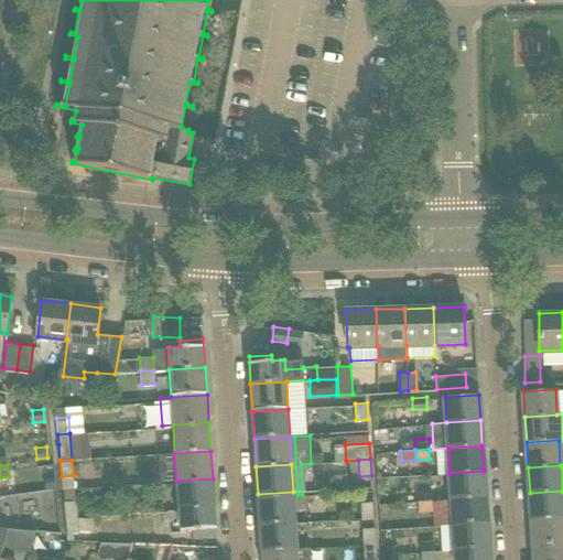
[(484,471),(450,473),(452,498),(486,496),(484,471)]
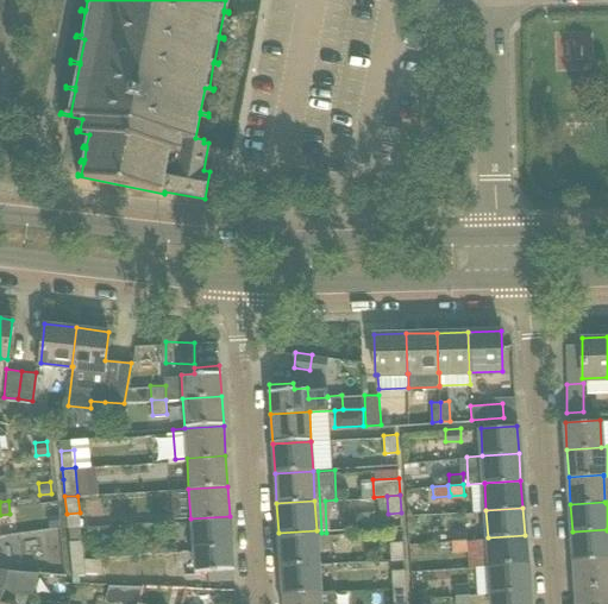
[(58,524),(57,513),(46,514),(48,524),(48,526),(58,524)]
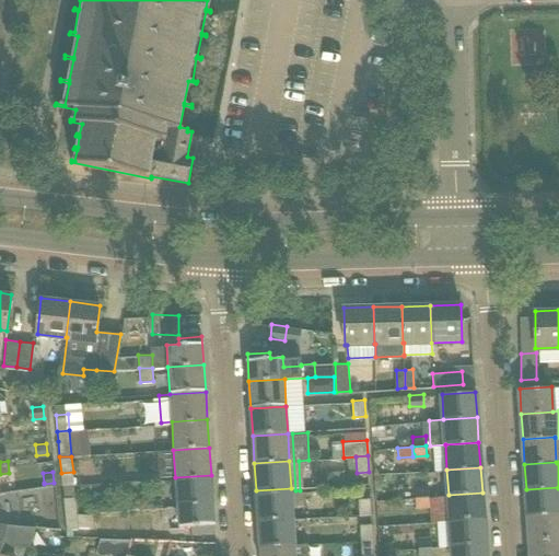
[(211,475),(175,477),(177,505),(212,502),(211,475)]
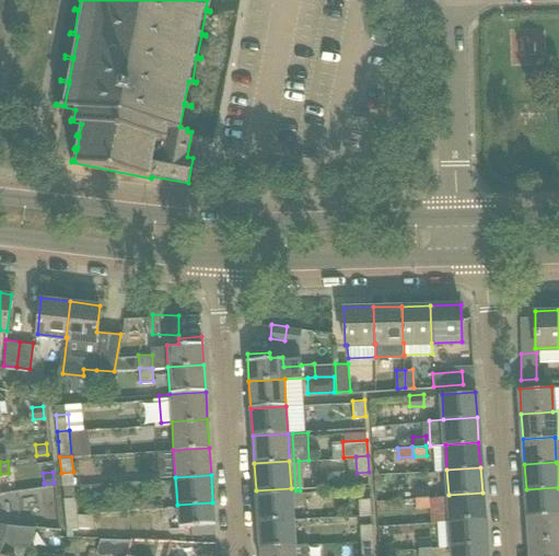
[(429,486),(415,487),(416,497),(429,496),(429,486)]
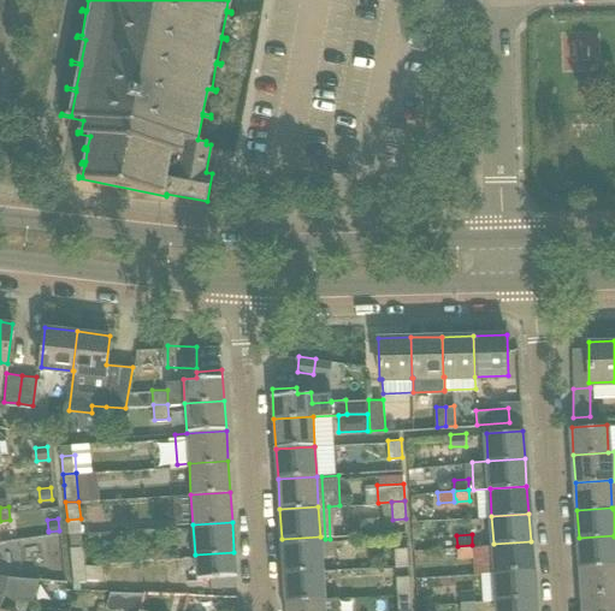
[(580,565),(614,563),(614,552),(614,537),(614,535),(579,538),(580,565)]
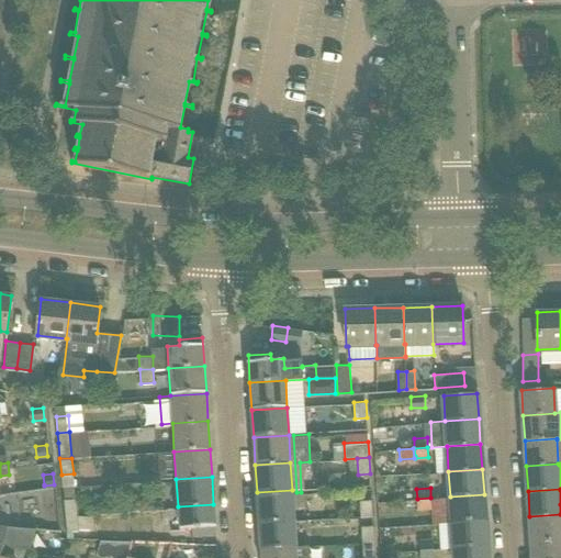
[(293,517),(293,508),(305,506),(304,493),(292,493),(292,490),(257,492),(259,521),(293,517)]
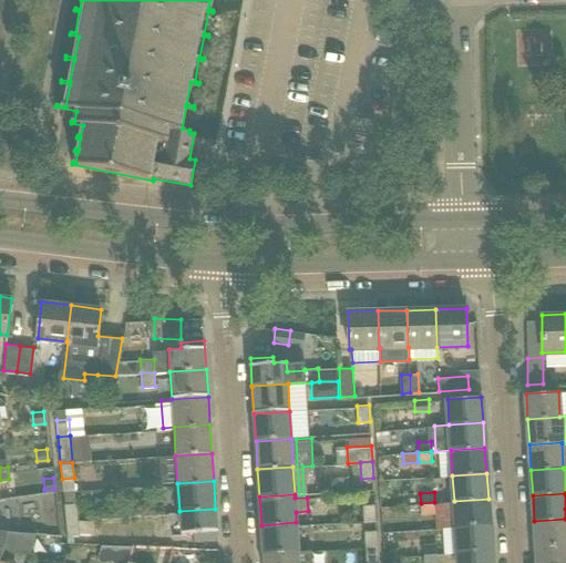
[(489,499),(454,501),(455,526),(490,524),(489,499)]
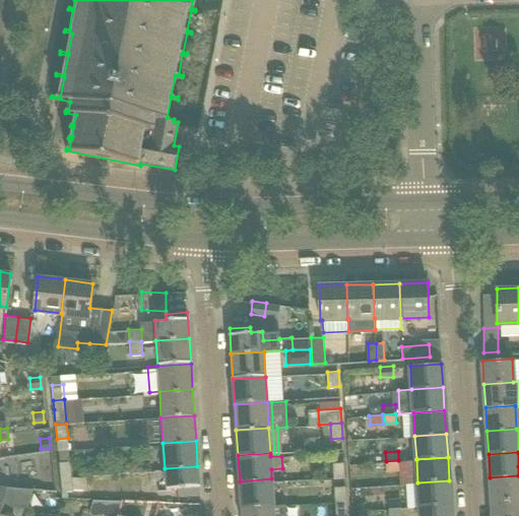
[(59,461),(61,477),(72,476),(70,460),(59,461)]
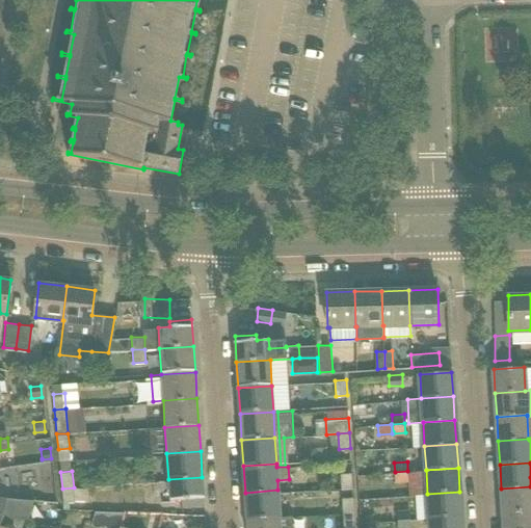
[(395,472),(395,481),(408,480),(407,471),(395,472)]
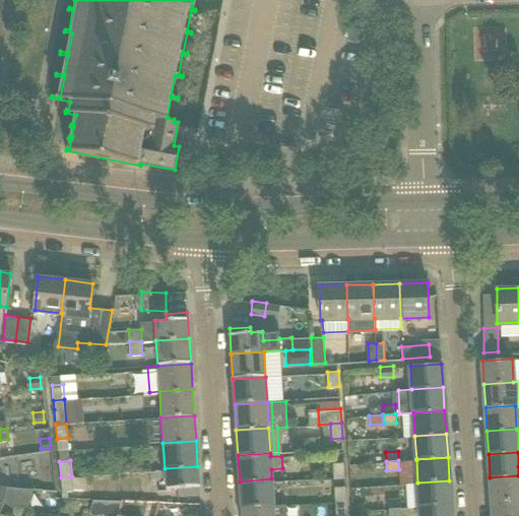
[(333,476),(345,476),(344,461),(333,462),(333,476)]
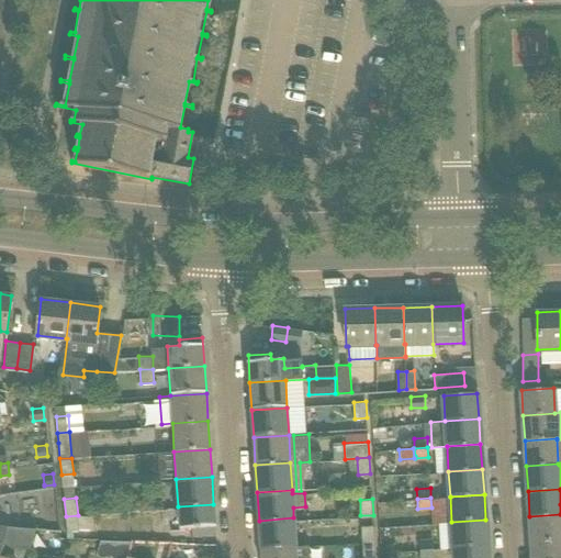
[(191,534),(215,532),(213,504),(178,506),(179,528),(191,527),(191,534)]
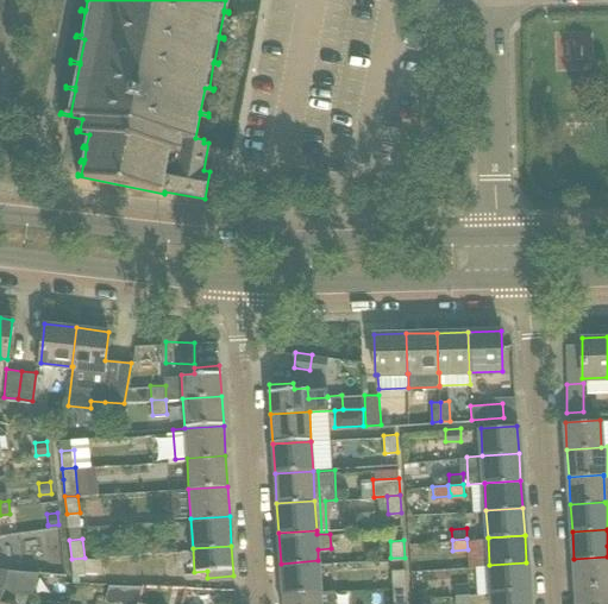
[(576,586),(607,584),(607,557),(574,559),(576,586)]
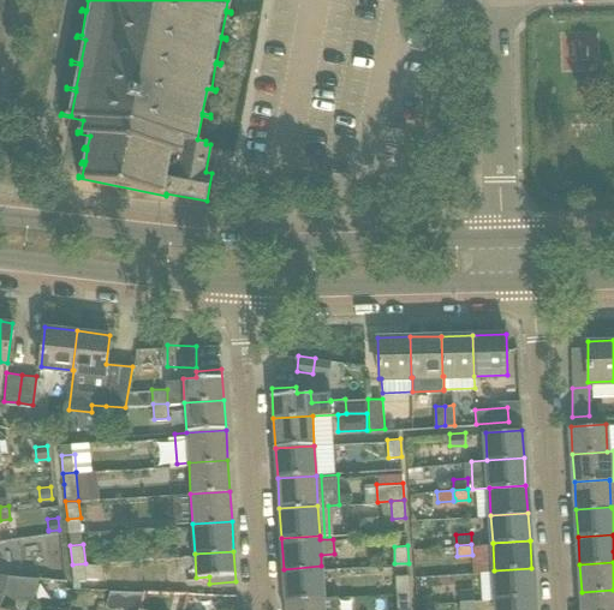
[(87,576),(85,563),(72,564),(73,580),(87,579),(87,576)]
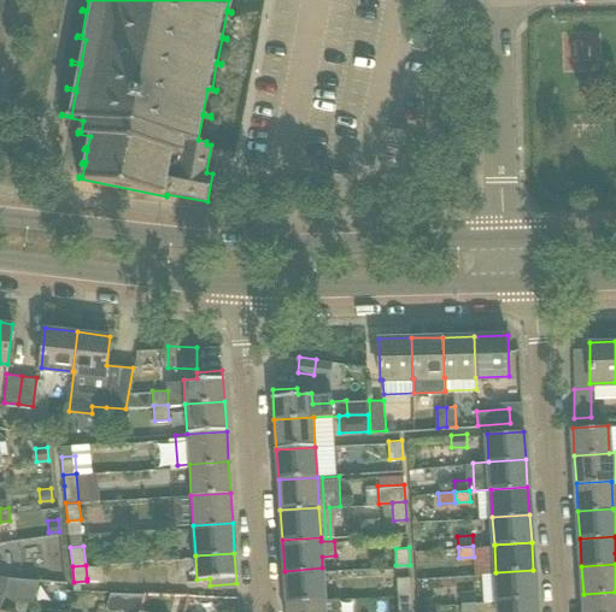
[(324,599),(322,568),(285,571),(286,601),(324,599)]
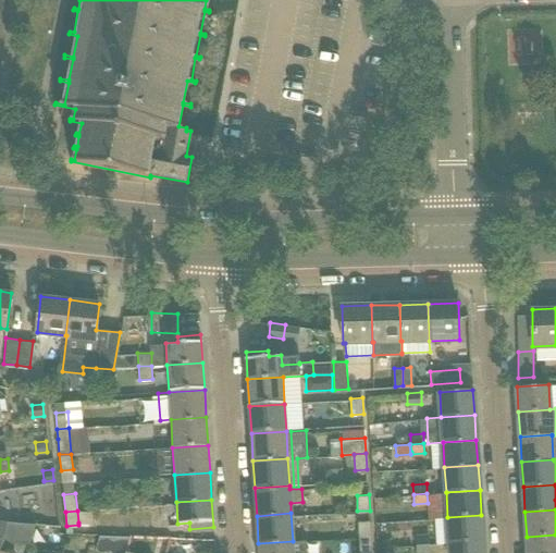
[(481,515),(447,517),(449,542),(483,540),(481,515)]
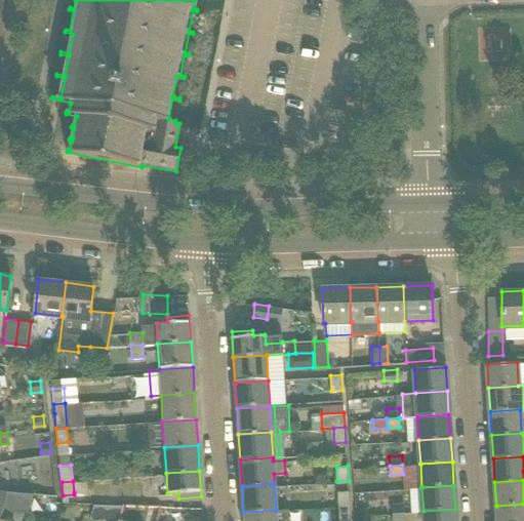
[(337,491),(338,505),(350,505),(349,490),(337,491)]
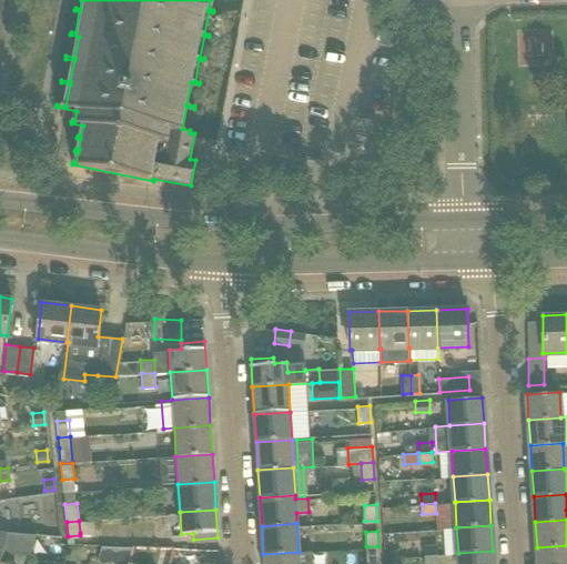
[(36,534),(7,532),(2,549),(30,554),(31,555),(31,552),(36,534)]
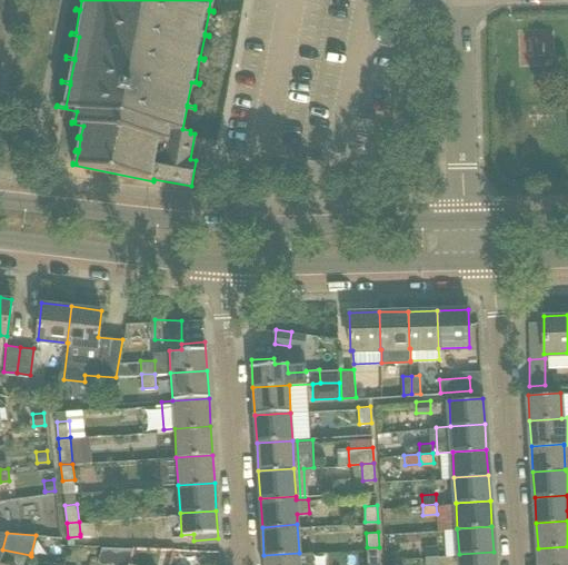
[(426,556),(439,555),(438,544),(425,545),(426,556)]
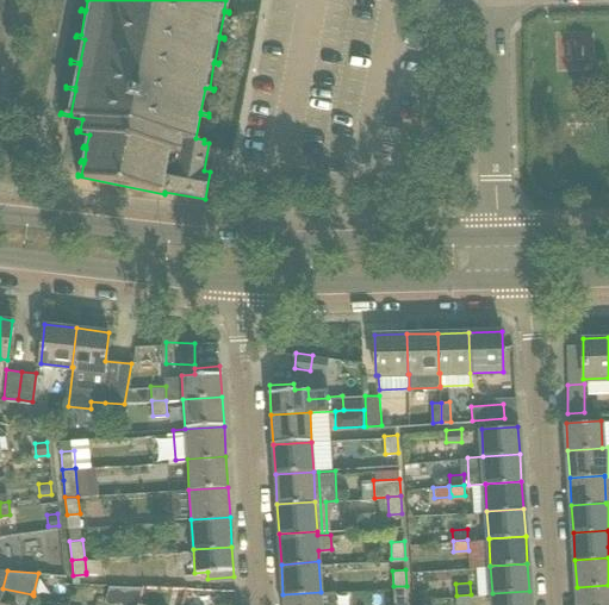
[(126,604),(136,604),(140,588),(123,585),(118,603),(126,604)]
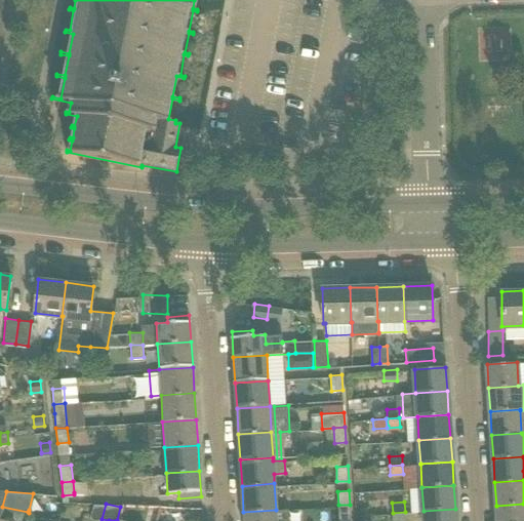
[(496,520),(523,520),(523,504),(496,506),(496,520)]
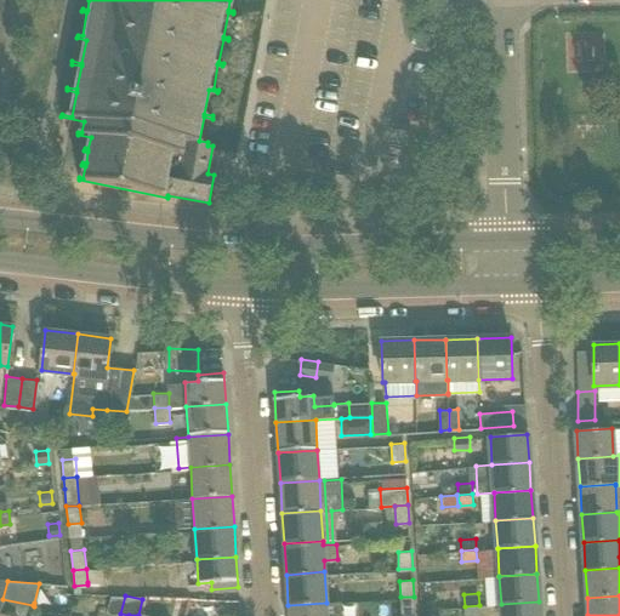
[(185,615),(191,597),(174,597),(169,615),(185,615)]
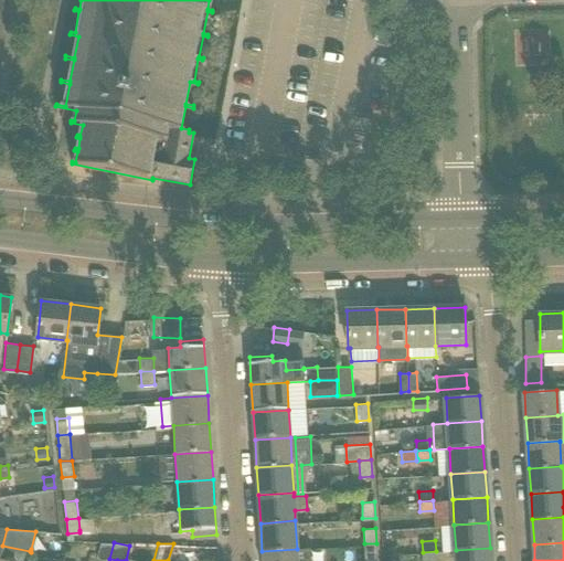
[(378,560),(376,543),(364,543),(365,560),(378,560)]
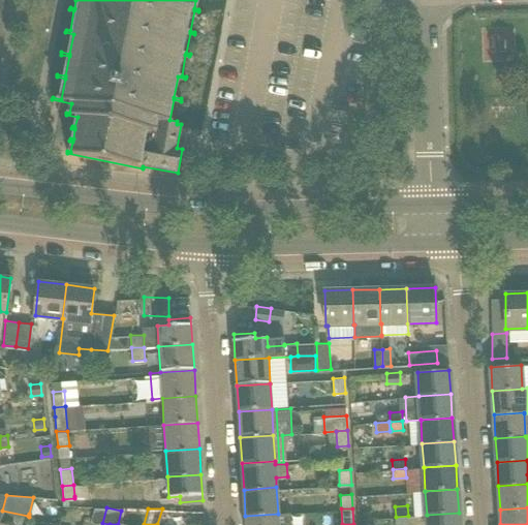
[(427,524),(459,524),(459,513),(427,515),(427,524)]
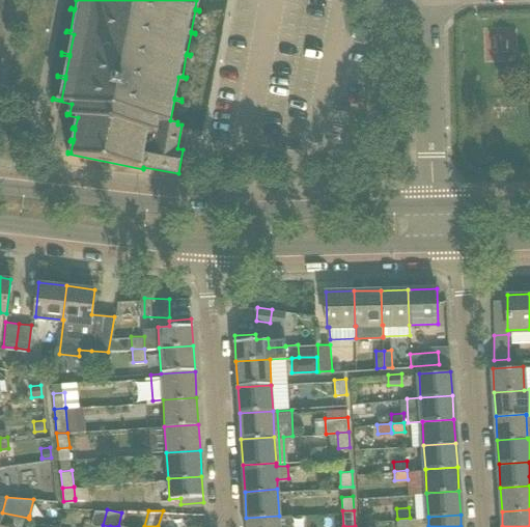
[(246,518),(246,526),(279,526),(279,516),(246,518)]
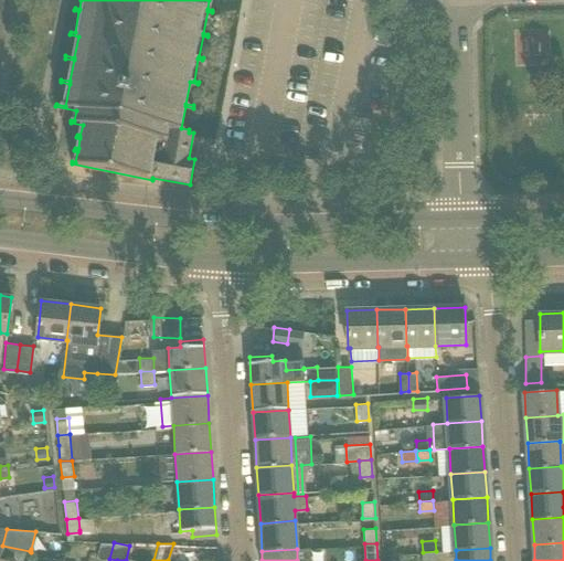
[(436,560),(436,551),(423,552),(423,560),(436,560)]
